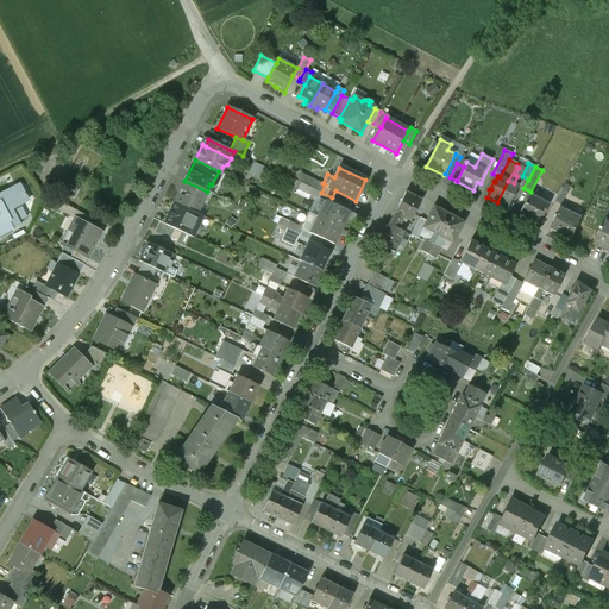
[(296,181),(321,193),(325,184),(322,183),(301,174),(296,181)]
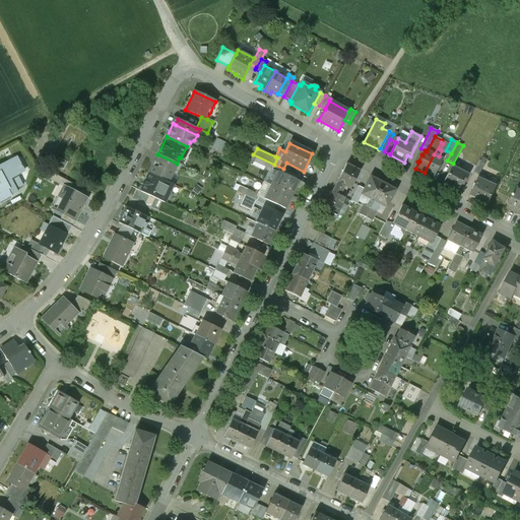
[(149,173),(168,182),(172,173),(175,174),(178,167),(175,166),(177,164),(157,154),(149,173)]
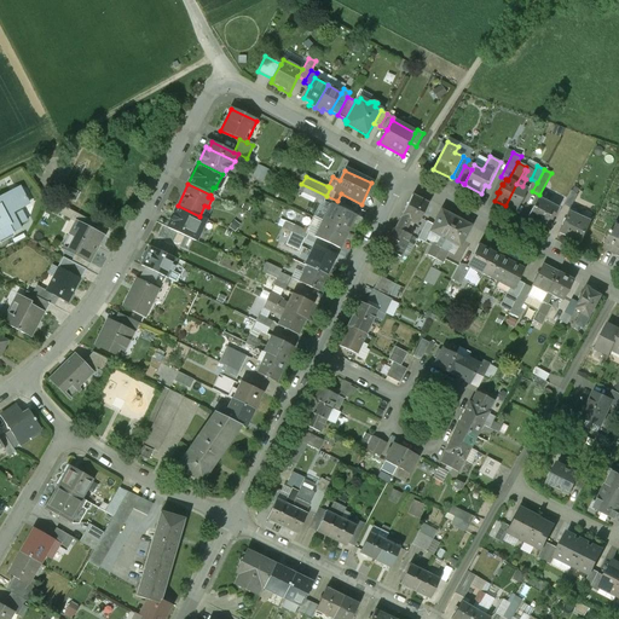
[(324,203),(327,196),(301,184),(298,191),(324,203)]
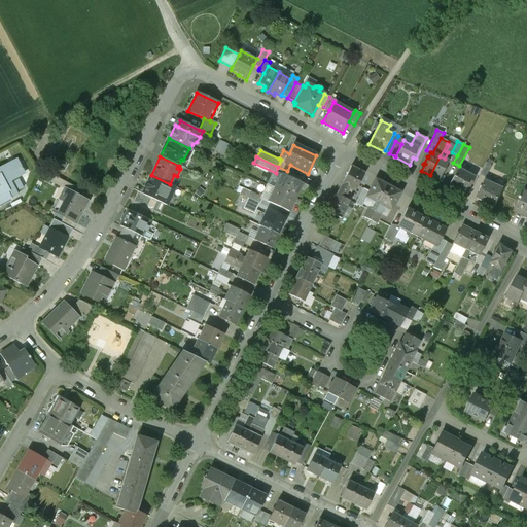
[(445,159),(440,156),(430,175),(438,180),(442,173),(443,174),(447,168),(446,167),(449,161),(445,159)]
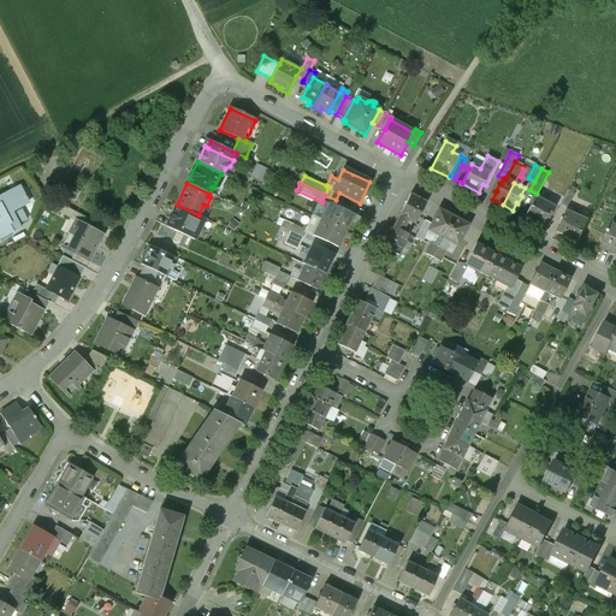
[(61,195),(75,201),(80,193),(66,185),(61,195)]
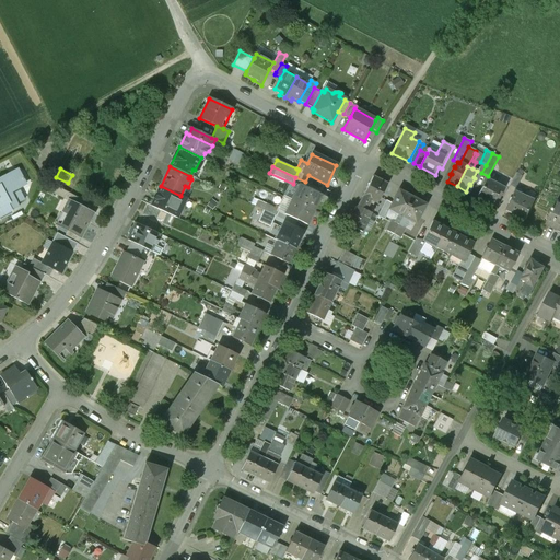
[(516,173),(510,185),(516,188),(523,176),(516,173)]
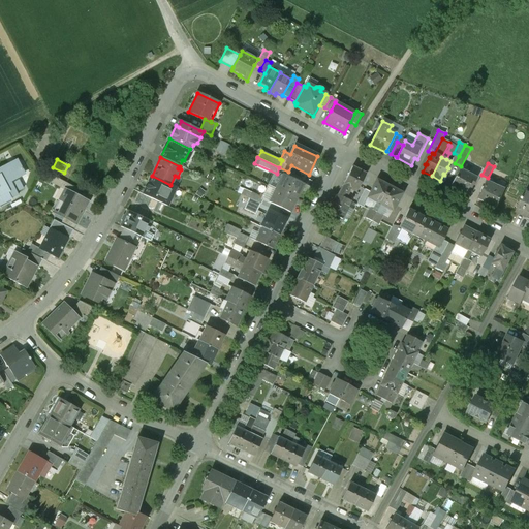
[(0,195),(4,204),(11,199),(18,196),(17,192),(23,189),(19,181),(11,184),(10,183),(22,177),(22,176),(23,176),(22,173),(23,172),(21,167),(20,168),(18,165),(17,166),(17,165),(4,172),(3,170),(0,172),(0,195)]
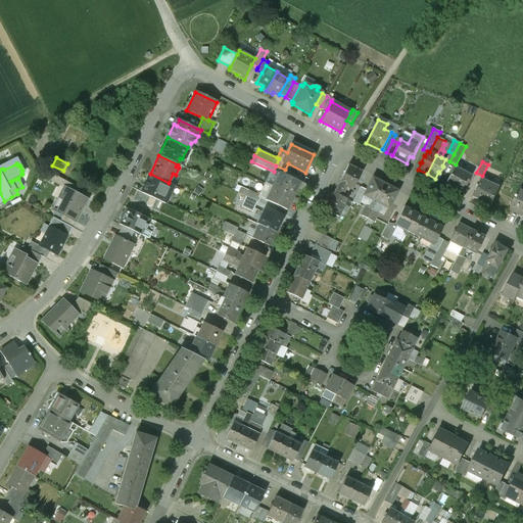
[(362,172),(348,165),(334,193),(341,197),(346,188),(351,191),(362,172)]
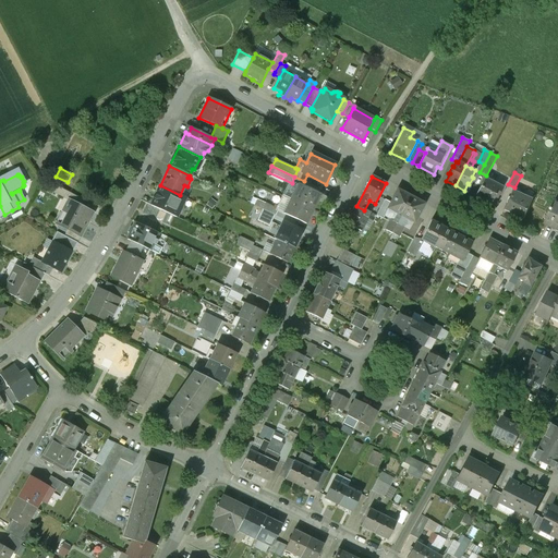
[(502,187),(484,179),(475,196),(490,204),(494,197),(497,198),(502,187)]
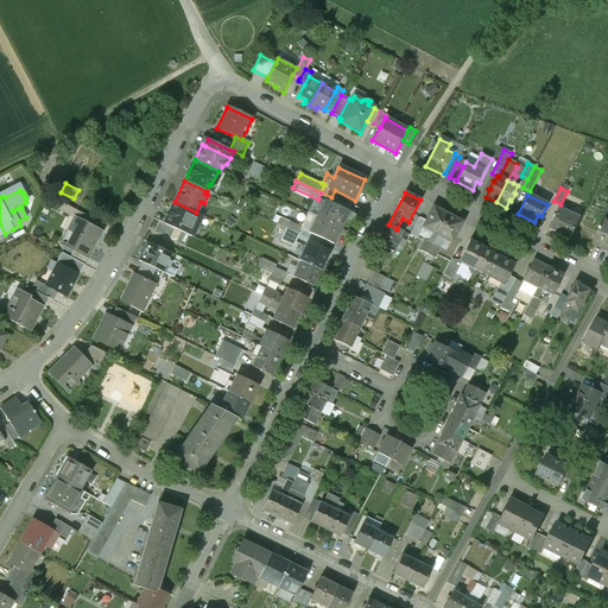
[(325,201),(317,217),(341,228),(349,213),(325,201)]
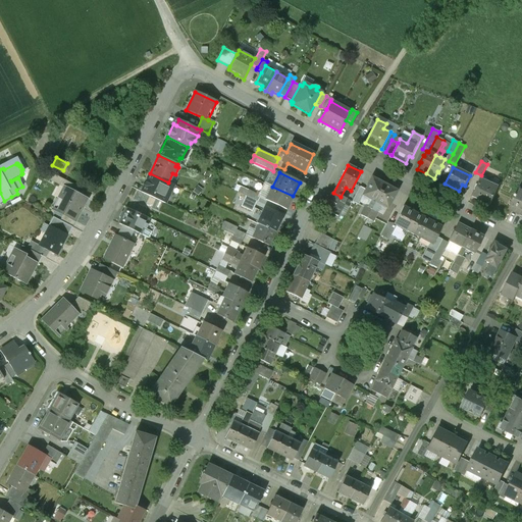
[(141,192),(165,203),(173,185),(168,183),(150,173),(141,192)]
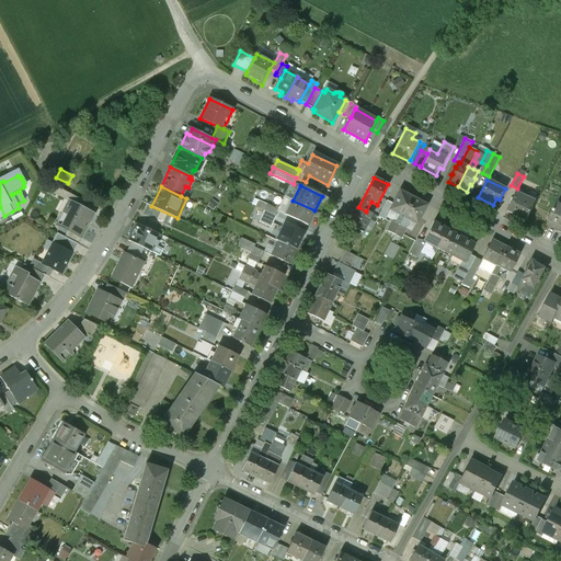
[(68,201),(81,207),(83,202),(57,187),(53,194),(68,202),(68,201)]
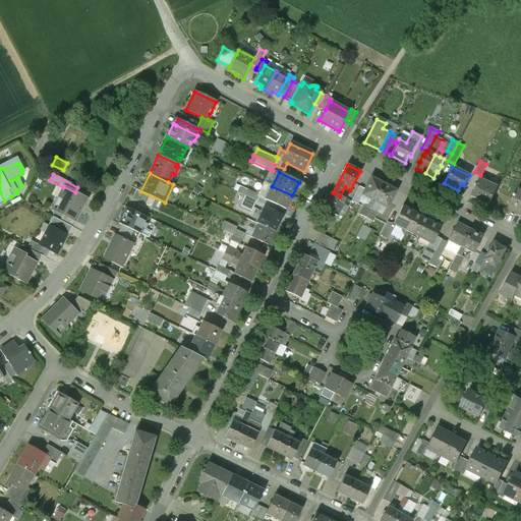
[(370,199),(374,201),(384,184),(370,177),(364,189),(361,194),(362,195),(370,199)]
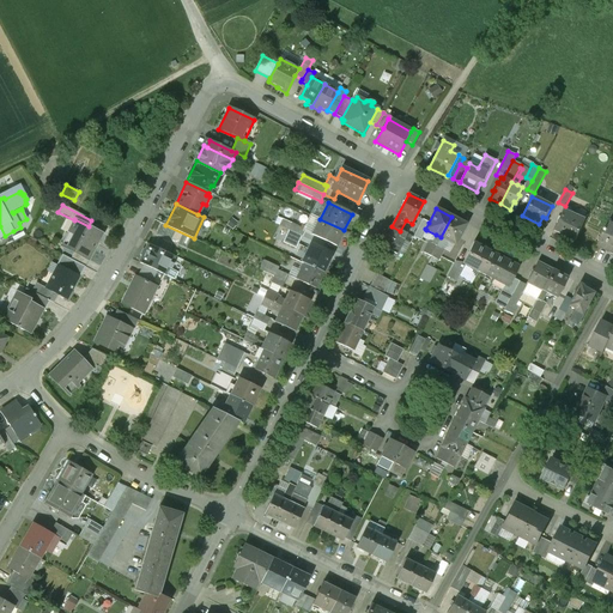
[(587,219),(563,208),(552,231),(576,242),(587,219)]
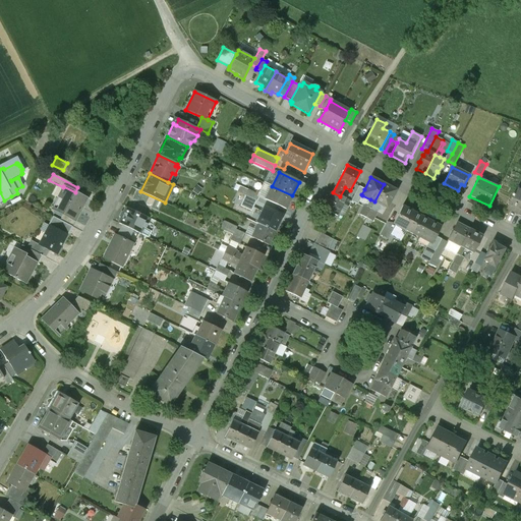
[(396,190),(384,184),(374,201),(378,204),(373,211),(377,212),(382,215),(386,208),(387,209),(396,190)]
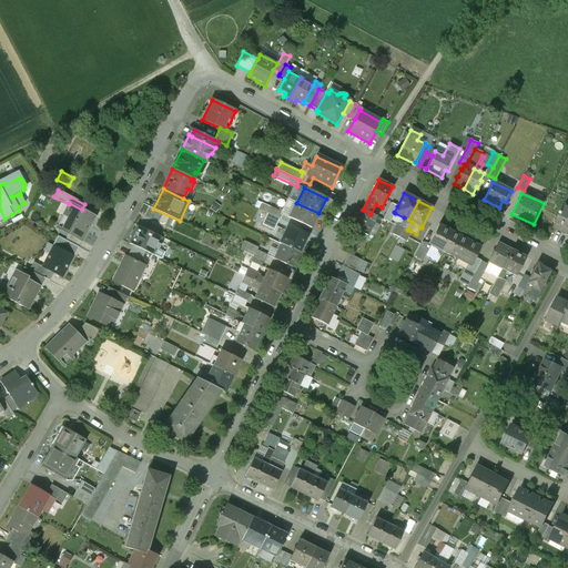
[(82,210),(69,203),(69,204),(57,229),(68,234),(82,242),(94,216),(82,210)]
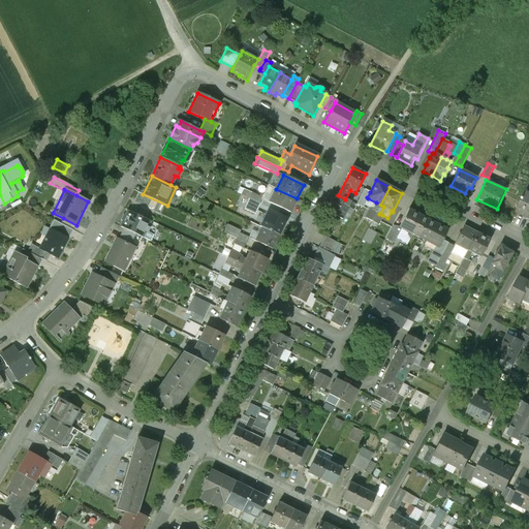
[(242,195),(260,205),(261,205),(265,198),(245,189),(242,195)]
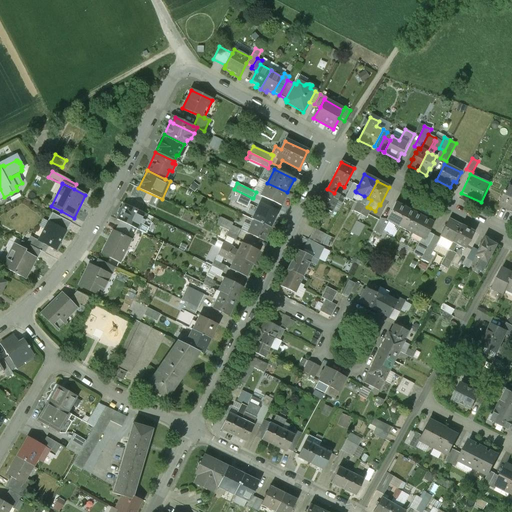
[(281,205),(287,192),(267,183),(261,196),(281,205)]
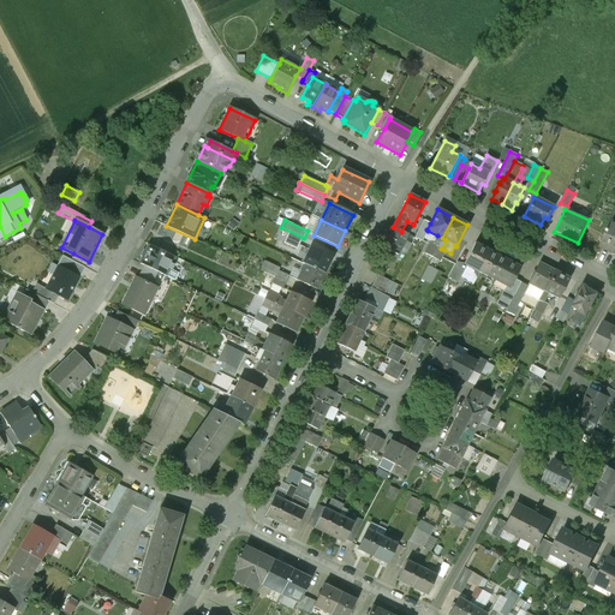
[(427,230),(430,224),(424,221),(418,232),(425,236),(428,231),(427,230)]
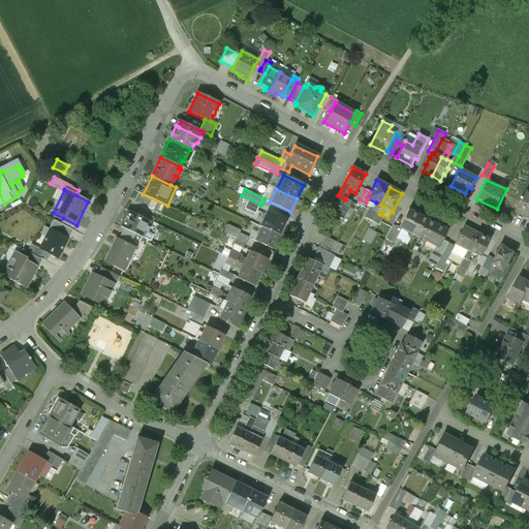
[(528,192),(526,191),(516,213),(528,218),(528,192)]
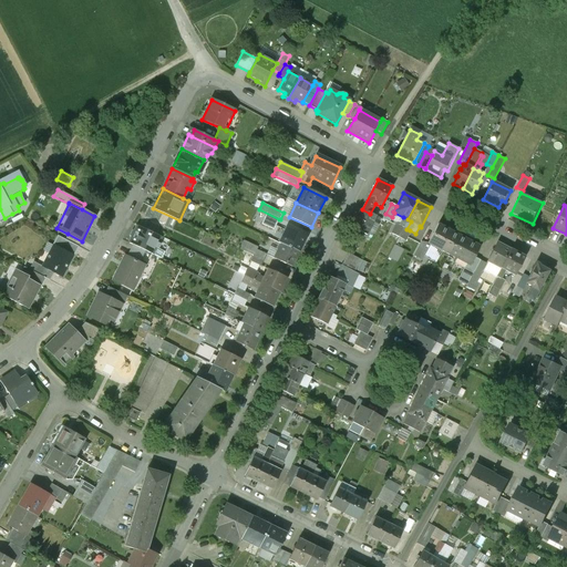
[(263,224),(275,229),(279,219),(259,209),(255,218),(264,223),(263,224)]
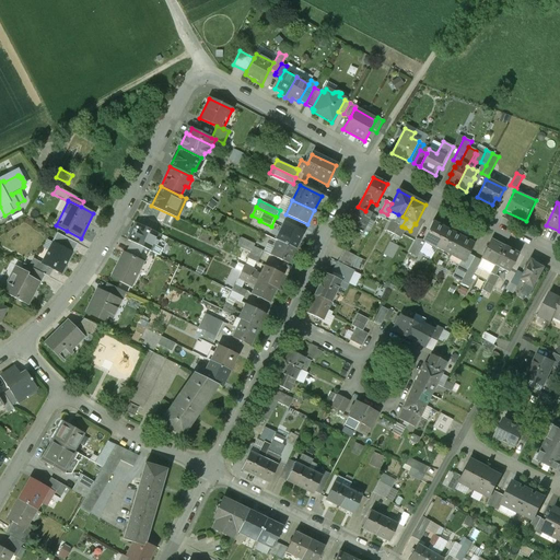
[(365,211),(358,207),(348,225),(362,232),(371,213),(365,211)]
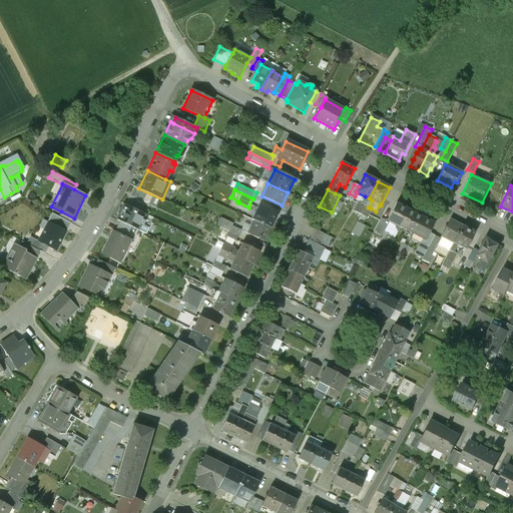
[(354,211),(360,214),(369,198),(365,196),(361,203),(359,202),(354,211)]
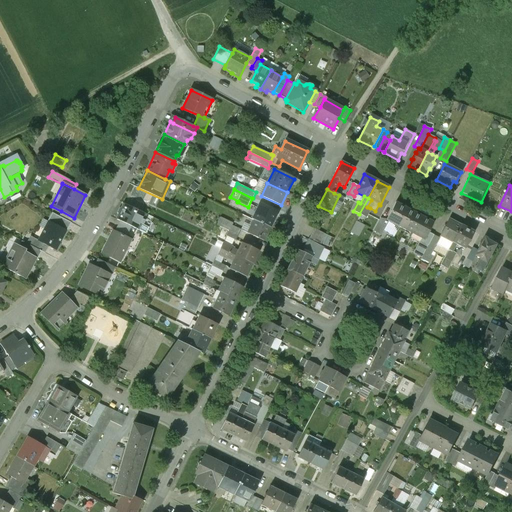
[(371,200),(368,198),(359,214),(366,217),(370,208),(367,207),(371,200)]
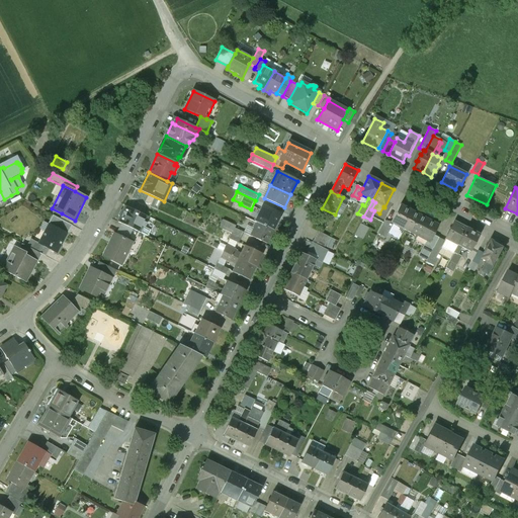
[(391,223),(410,233),(419,216),(400,205),(391,223)]
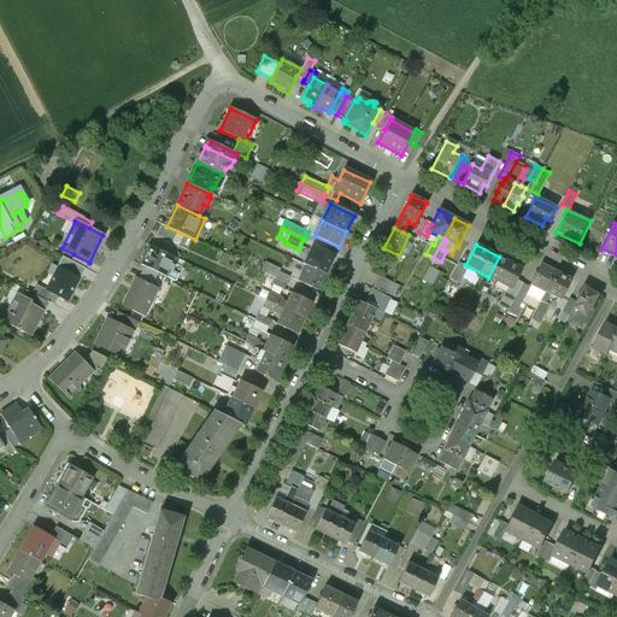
[(175,257),(150,246),(141,265),(144,266),(158,274),(165,276),(168,271),(169,272),(170,270),(172,271),(175,265),(174,264),(175,263),(172,262),(175,257)]
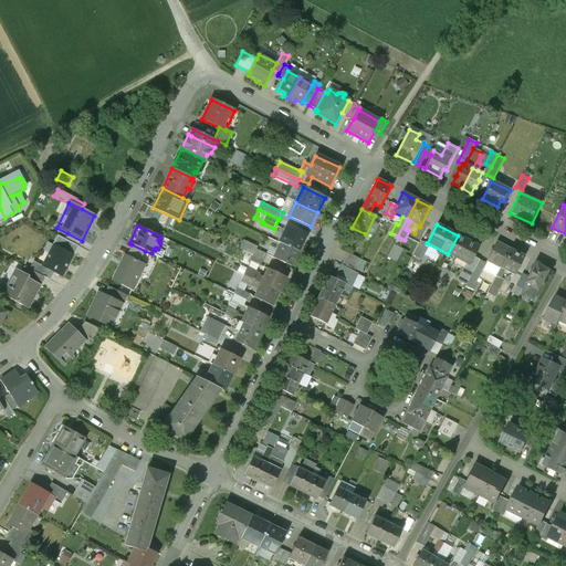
[(279,243),(280,243),(299,252),(305,238),(285,228),(279,243)]
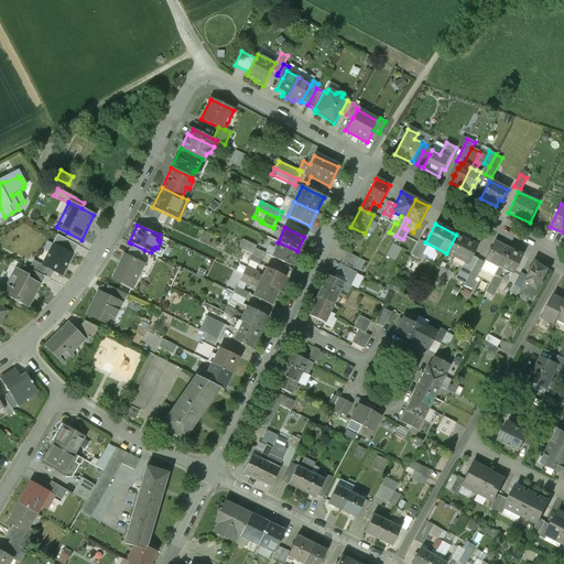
[(78,246),(82,240),(67,232),(65,239),(78,246)]
